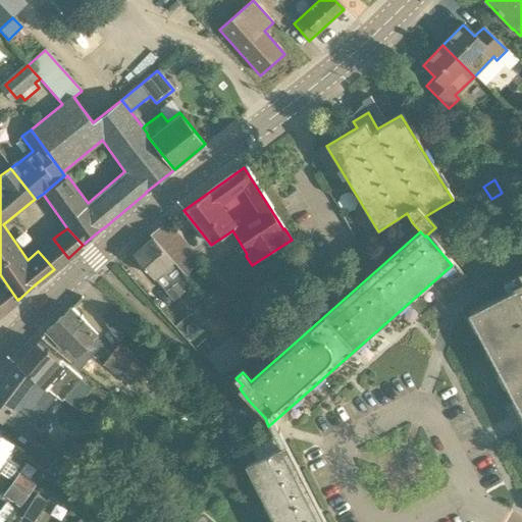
[(194,279),(202,272),(197,266),(201,263),(178,237),(162,249),(186,275),(189,273),(194,279)]
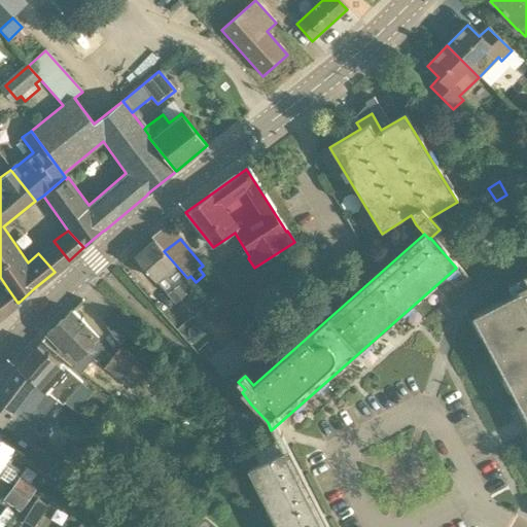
[(177,286),(186,280),(154,242),(135,258),(155,283),(155,282),(166,296),(174,306),(185,296),(177,286)]
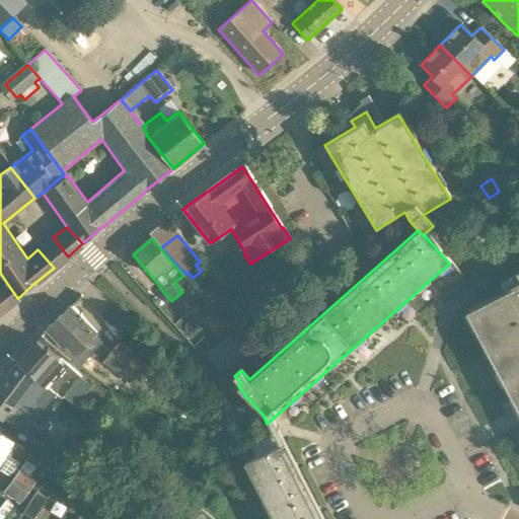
[(518,268),(515,270),(518,278),(518,283),(464,311),(510,399),(511,399),(514,404),(518,406),(518,268)]
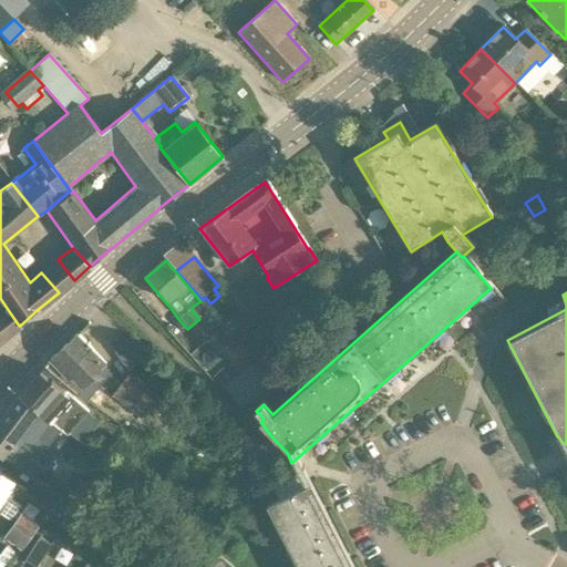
[(7,308),(0,312),(0,341),(19,326),(7,308)]
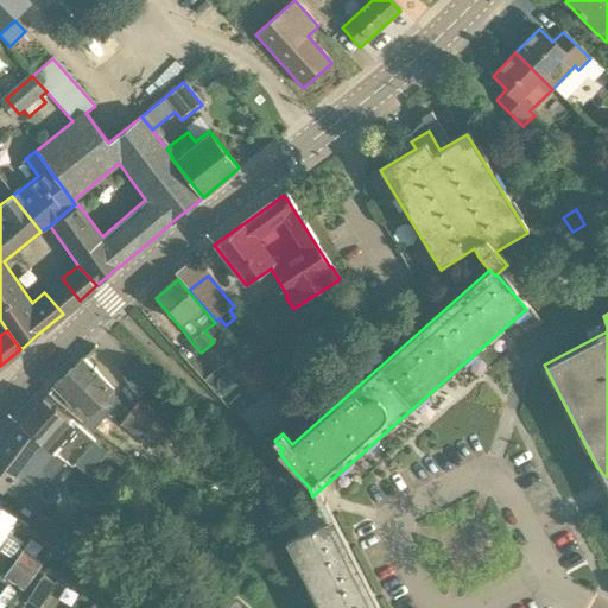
[(93,432),(106,416),(101,412),(108,405),(105,401),(113,393),(82,359),(52,387),(54,388),(48,394),(81,423),(93,432)]
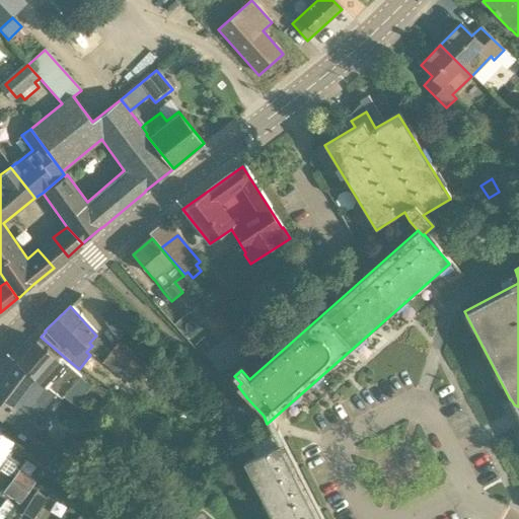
[(222,308),(216,313),(231,332),(238,327),(229,314),(228,315),(222,308)]
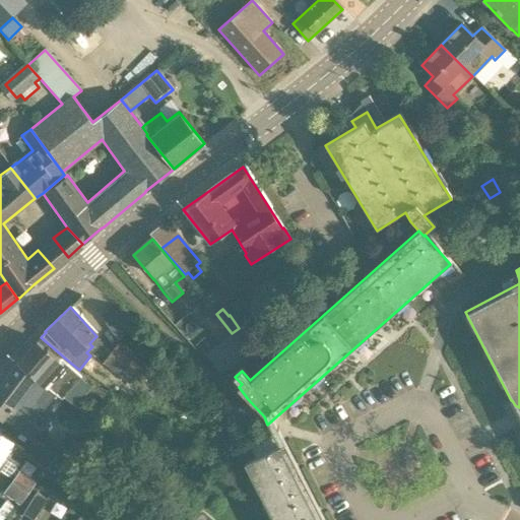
[(219,342),(232,333),(216,314),(204,322),(219,342)]
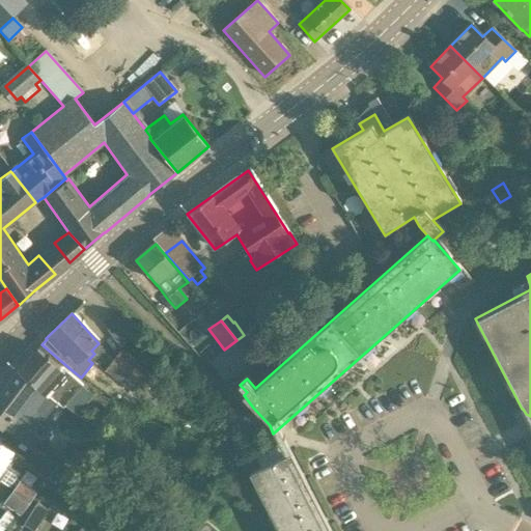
[(18,370),(64,407),(66,404),(83,386),(37,348),(18,370)]
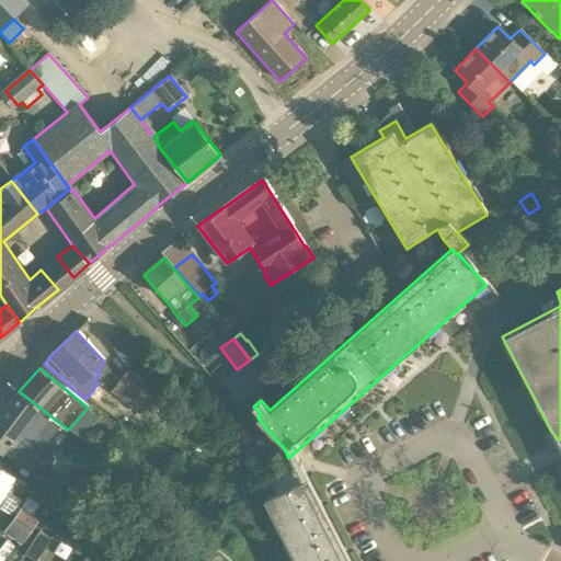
[(146,386),(147,384),(128,369),(111,392),(138,415),(146,408),(152,414),(167,397),(149,381),(146,386)]
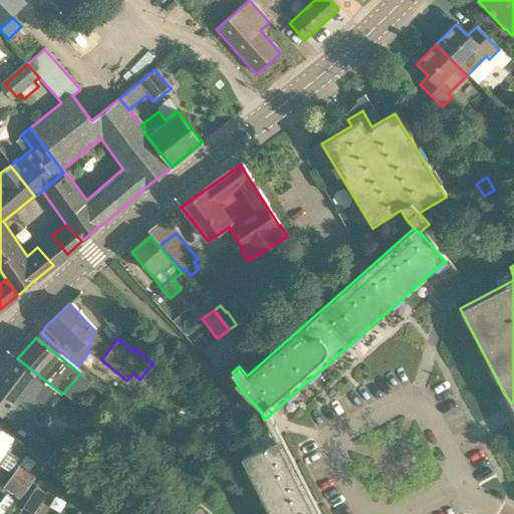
[(61,396),(62,394),(17,358),(0,380),(0,416),(29,438),(22,448),(45,463),(54,451),(31,436),(38,427),(31,421),(54,391),(61,396)]
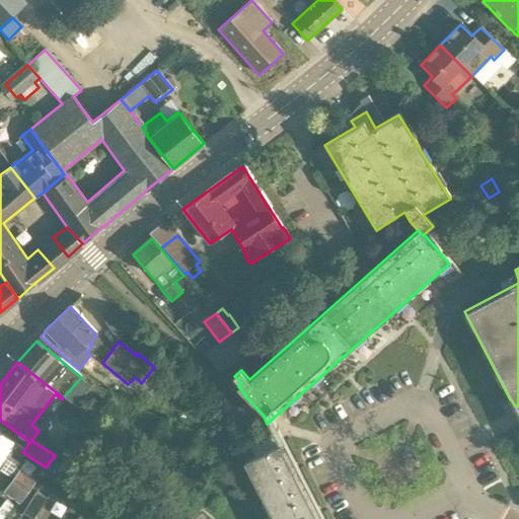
[(0,469),(10,476),(19,462),(9,456),(17,444),(0,432),(0,469)]
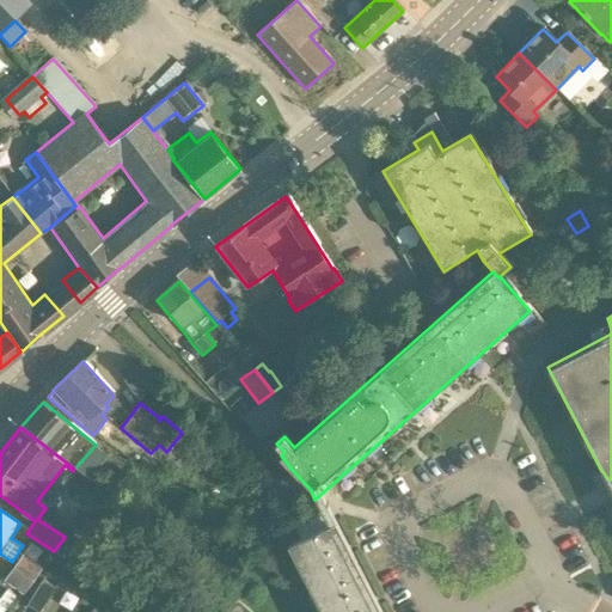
[(300,538),(322,528),(313,510),(292,521),(300,538)]
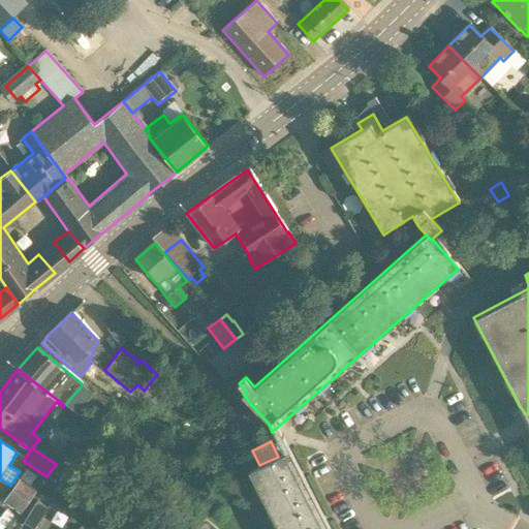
[(316,528),(280,457),(248,472),(277,528),(316,528)]
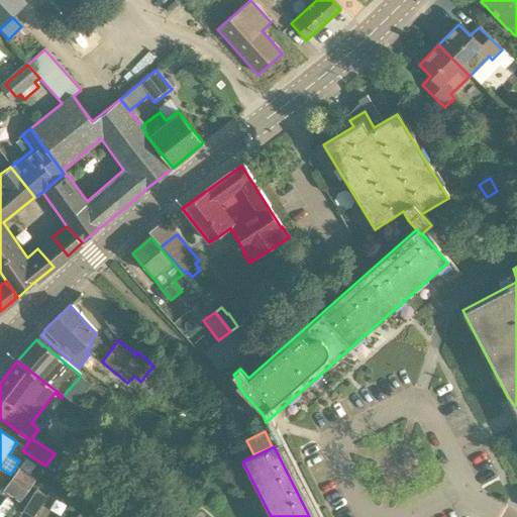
[(20,502),(36,478),(20,467),(4,491),(20,502)]
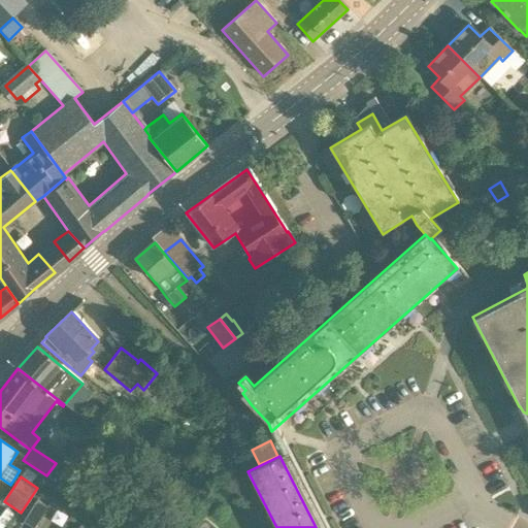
[(104,522),(111,510),(95,501),(89,513),(104,522)]
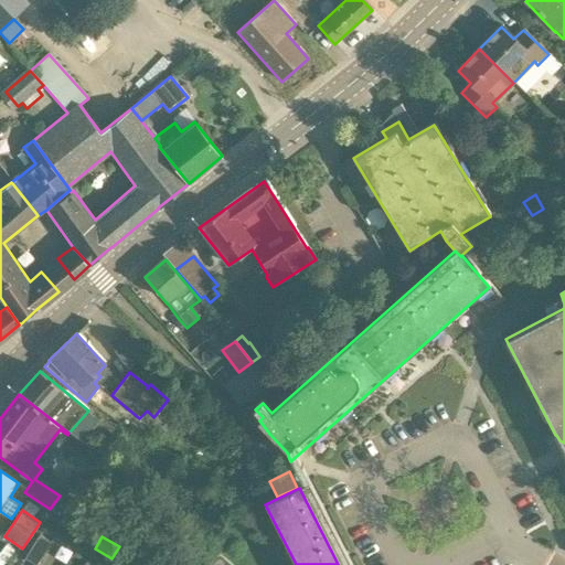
[(31,564),(36,564),(50,545),(39,537),(24,561),(31,564)]
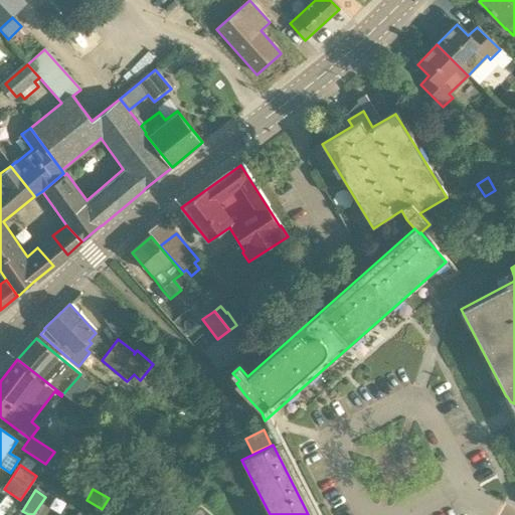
[(210,514),(197,504),(187,514),(210,514)]
